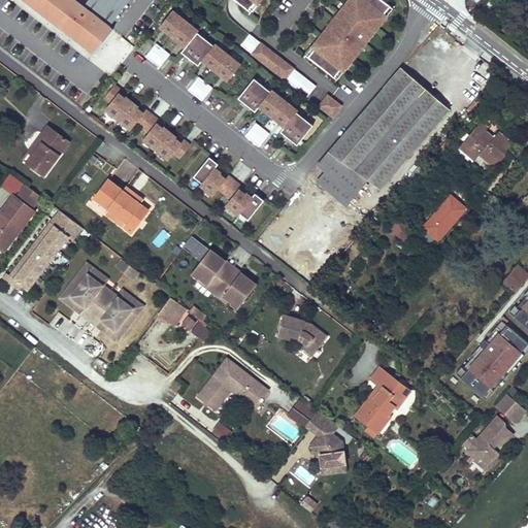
[(20,0),(93,55),(112,29),(108,27),(83,6),(73,0),(20,0)]
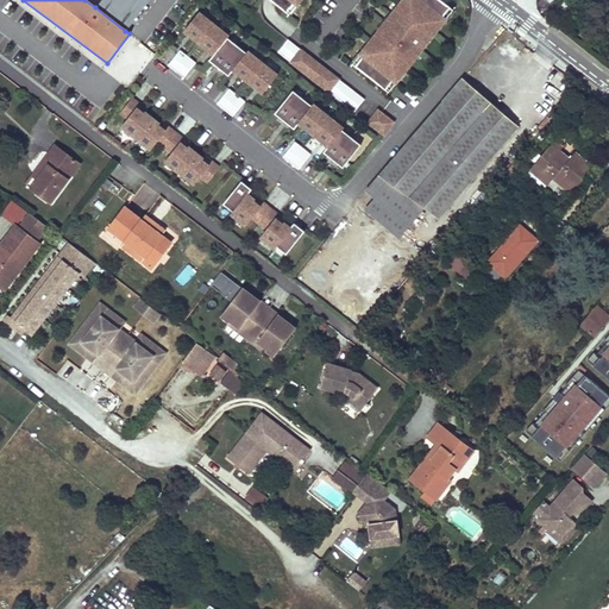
[(100,0),(95,7),(125,31),(149,0),(100,0)]
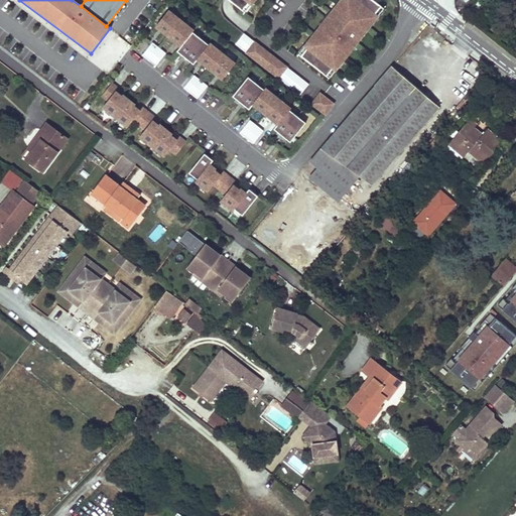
[(231,0),(243,9),(249,1),(252,3),(254,0),(231,0)]
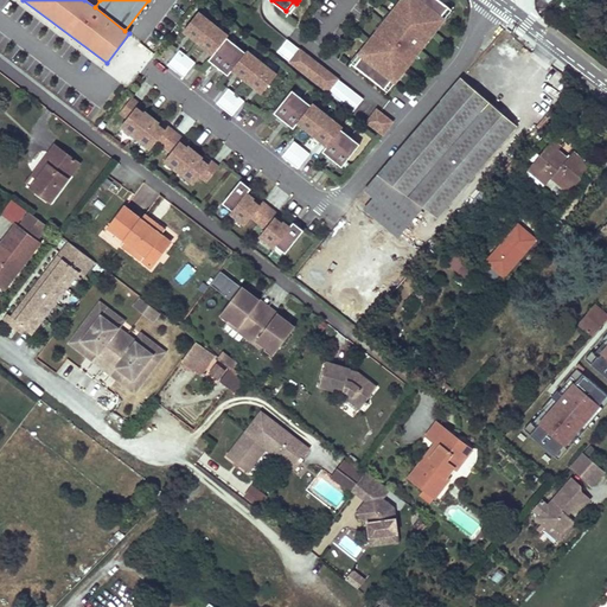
[(415,48),(420,42),(425,45),(445,20),(441,18),(448,8),(438,0),(400,0),(388,17),(390,18),(378,33),(376,31),(357,55),(359,57),(352,65),(383,90),(391,81),(394,83),(406,68),(403,65),(409,58),(411,61),(420,51),(415,48)]
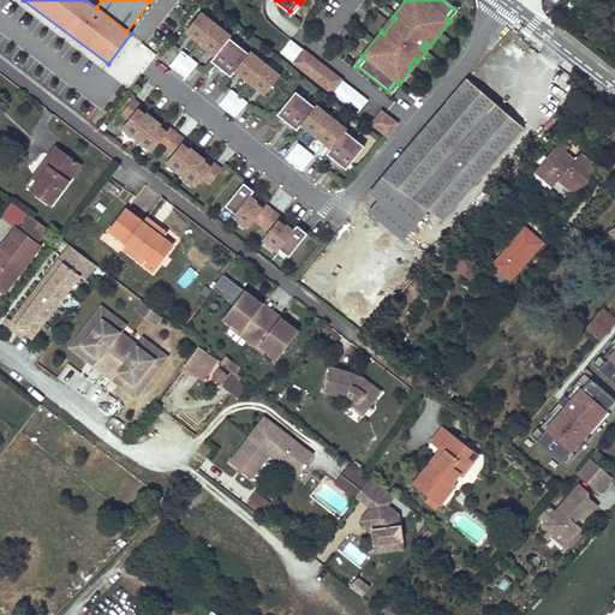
[(292,13),(300,4),(297,1),(290,11),(292,13)]
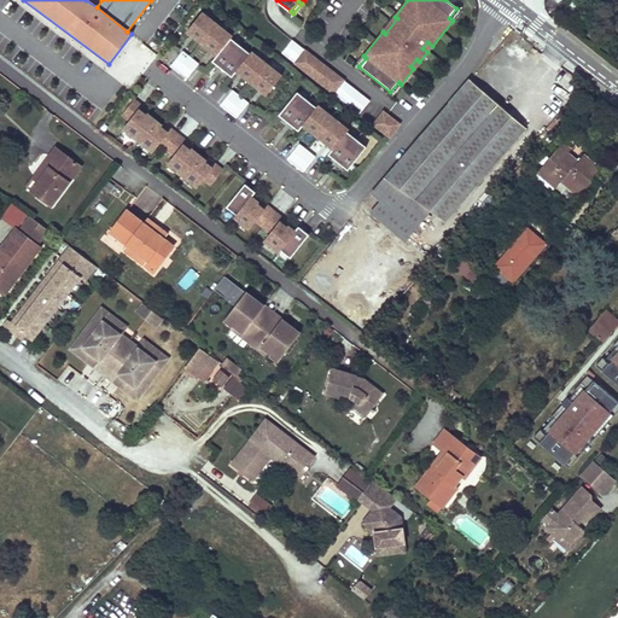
[(453,21),(460,11),(456,9),(449,18),(453,21)]
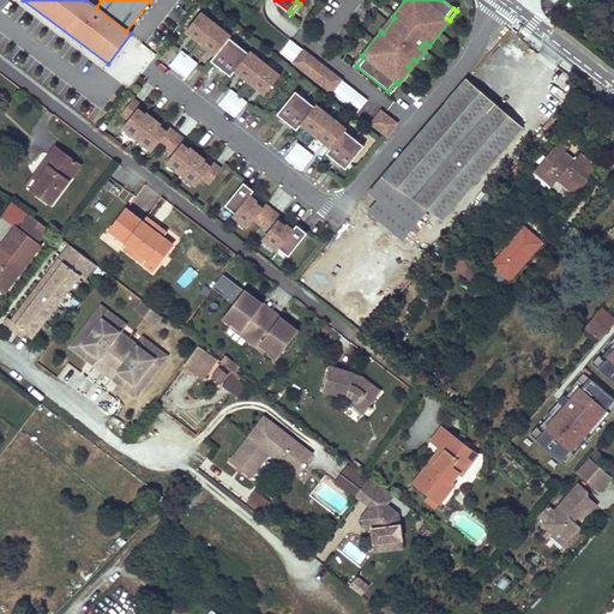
[(200,11),(185,30),(199,42),(215,23),(200,11)]
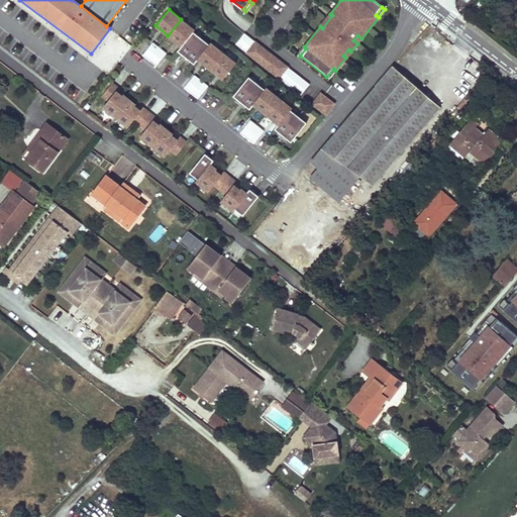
[(322,28),(332,15),(330,14),(320,26),(322,28)]
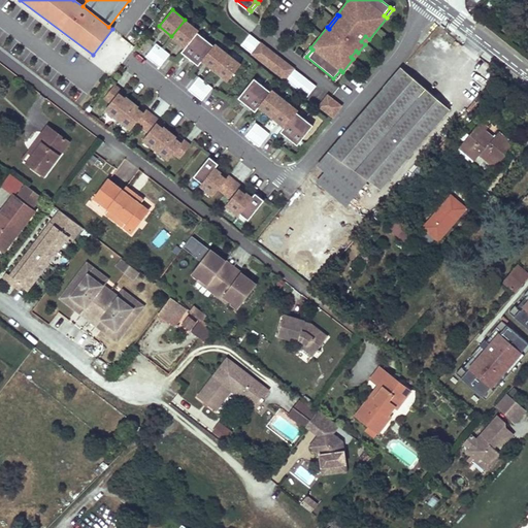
[(198,30),(185,20),(171,36),(185,46),(196,32),(198,30)]
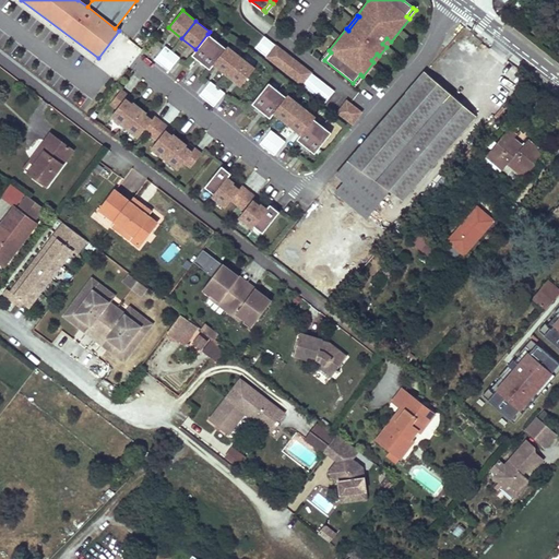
[(225,48),(207,34),(195,49),(191,55),(209,69),(213,63),(225,48)]
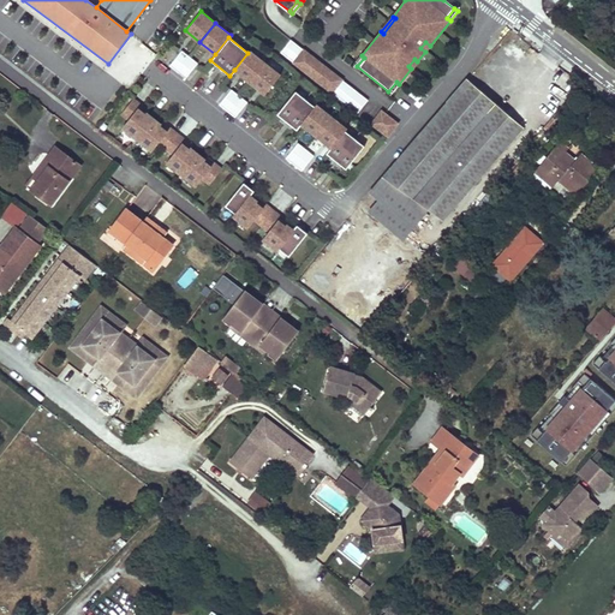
[(303,51),(290,40),(280,53),(293,63),(303,51)]
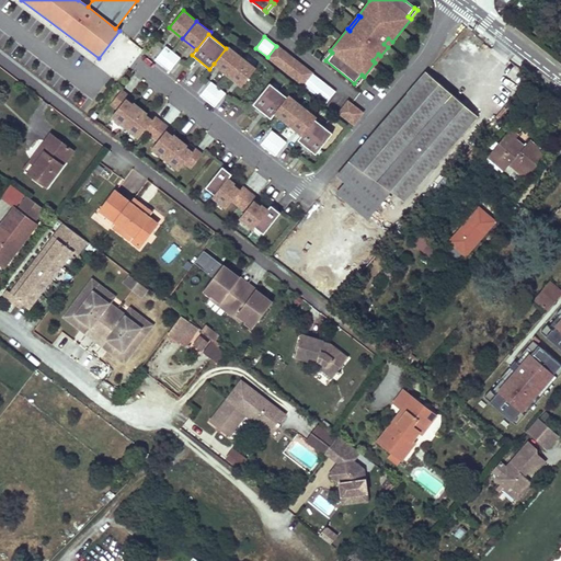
[(164,46),(153,59),(160,66),(172,52),(164,46)]
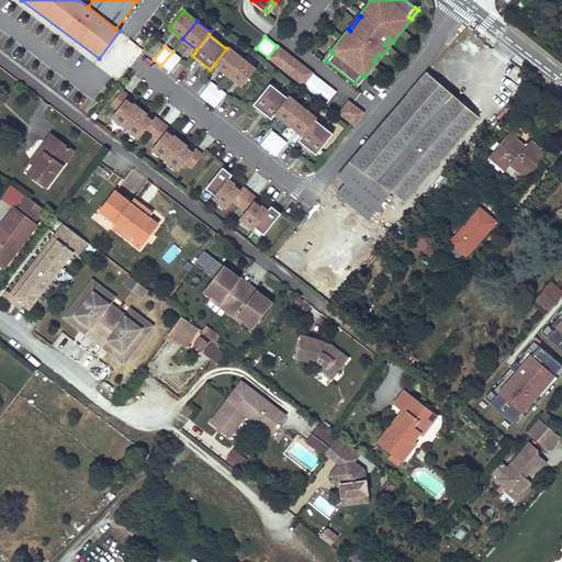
[(228,46),(226,48),(214,64),(227,75),(242,57),(228,46)]
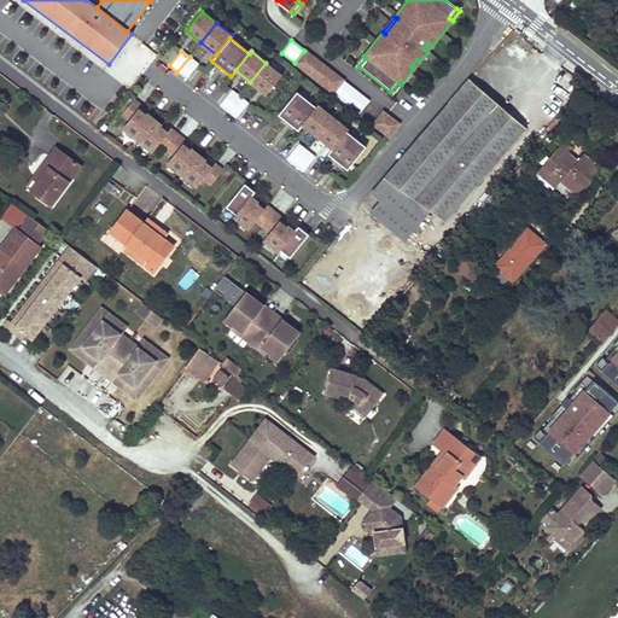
[(342,80),(304,51),(295,63),(332,93),(342,80)]
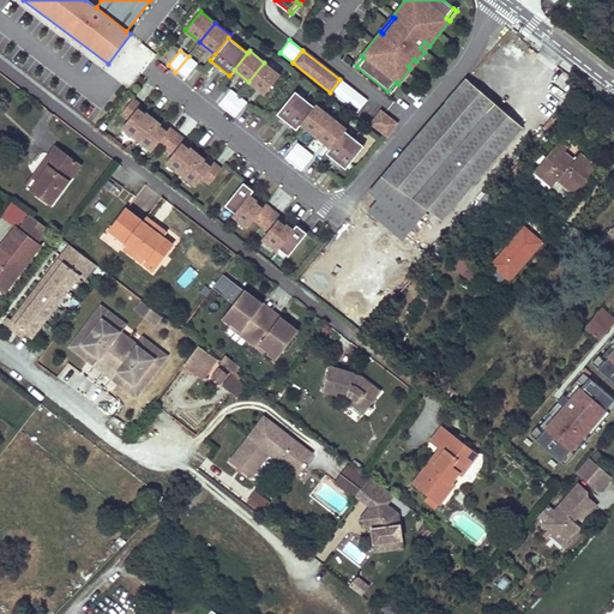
[(188,56),(175,72),(184,78),(196,62),(188,56)]
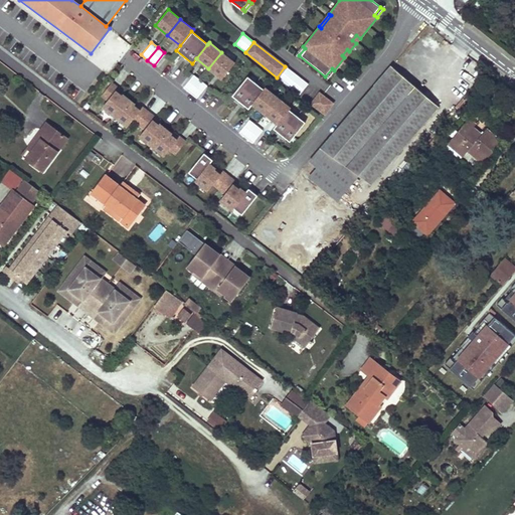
[(221,52),(208,68),(220,78),(233,62),(221,52)]
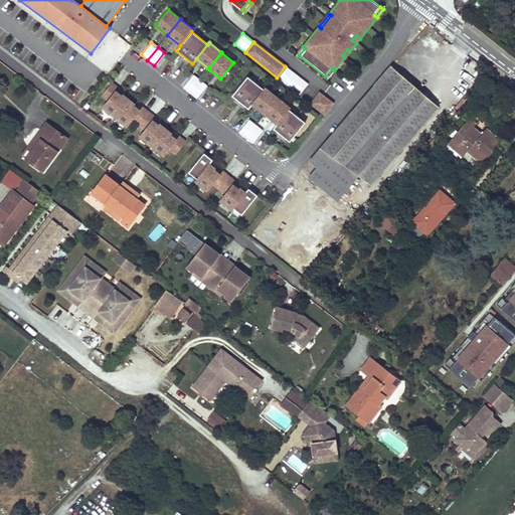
[(307,84),(285,66),(277,77),(299,95),(307,84)]
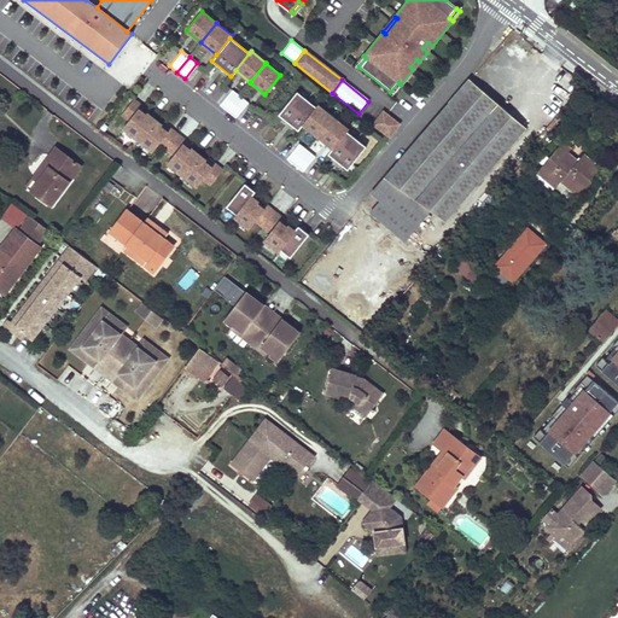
[(441,227),(526,128),(470,80),(371,192),(380,200),(372,210),(403,238),(425,213),(441,227)]
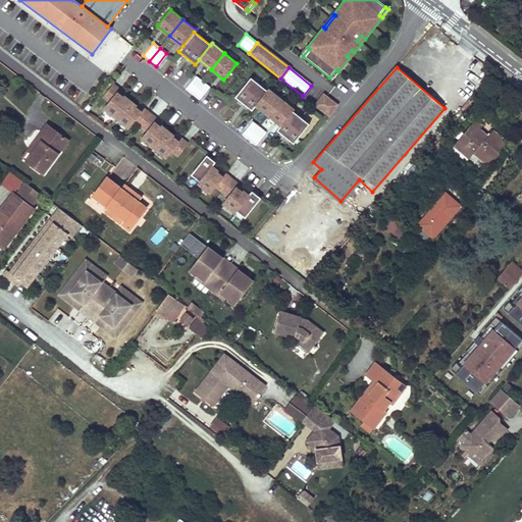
[(332,80),(338,71),(336,69),(329,77),(332,80)]
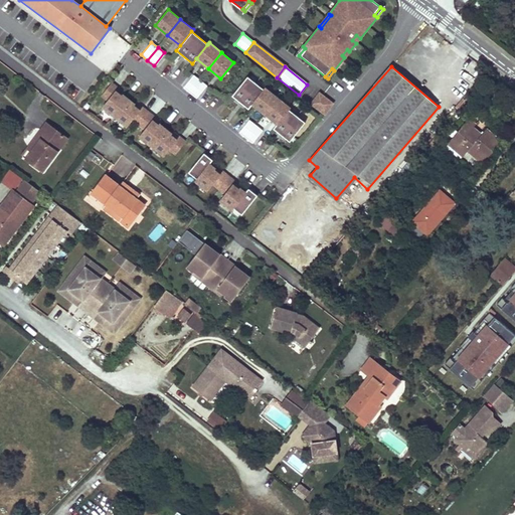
[(192,74),(182,88),(188,93),(199,79),(192,74)]
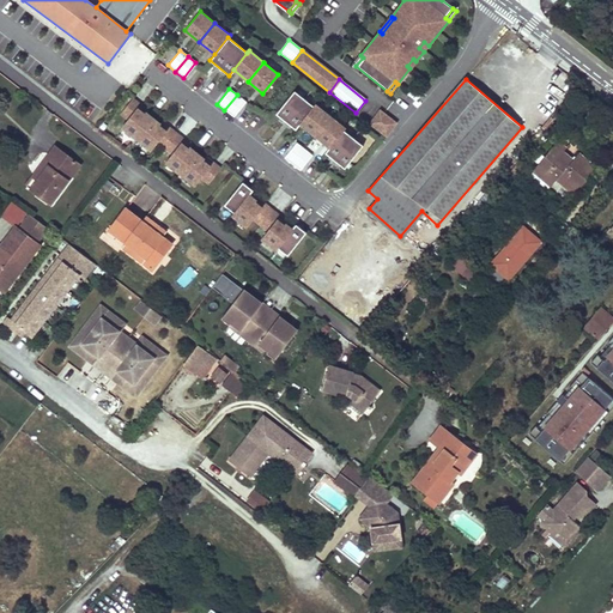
[(285,122),(303,99),(293,91),(275,114),(285,122)]
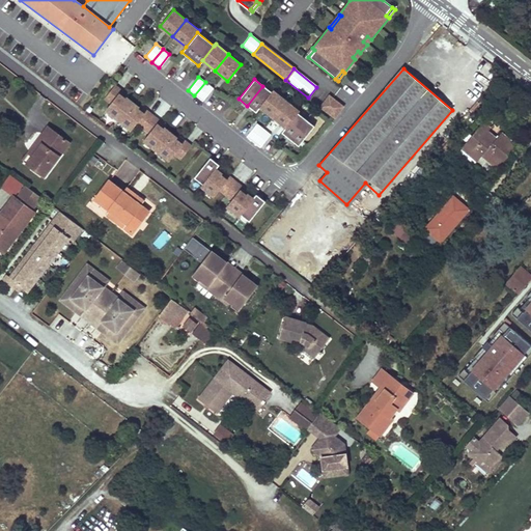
[(212,87),(205,82),(194,95),(201,102),(212,87)]
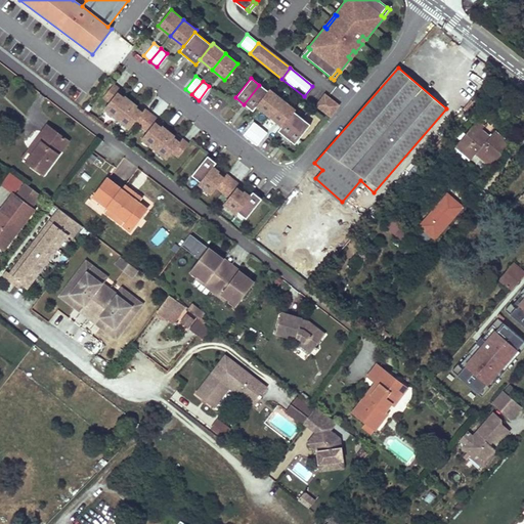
[(119,89),(113,84),(102,96),(108,101),(103,107),(116,118),(130,100),(123,95),(122,96),(117,92),(119,89)]
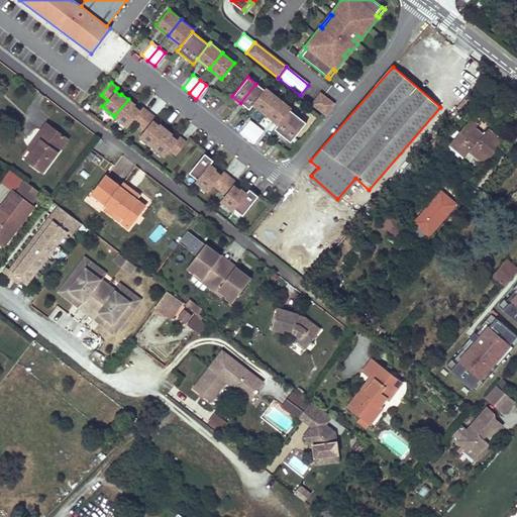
[(251,104),(264,90),(255,84),(240,103),(248,109),(252,104),(251,104)]
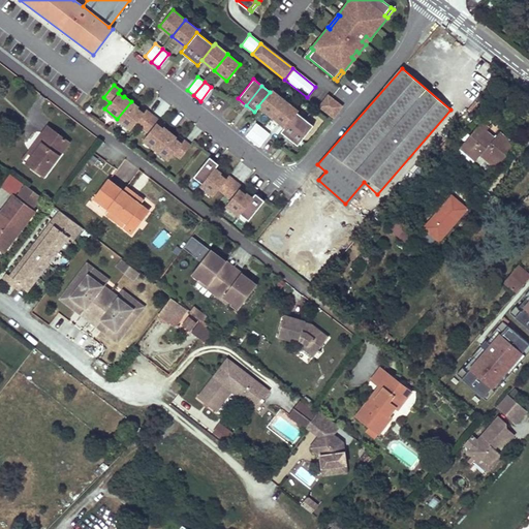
[(271,117),(283,100),(271,90),(270,92),(257,106),(258,106),(271,117)]
